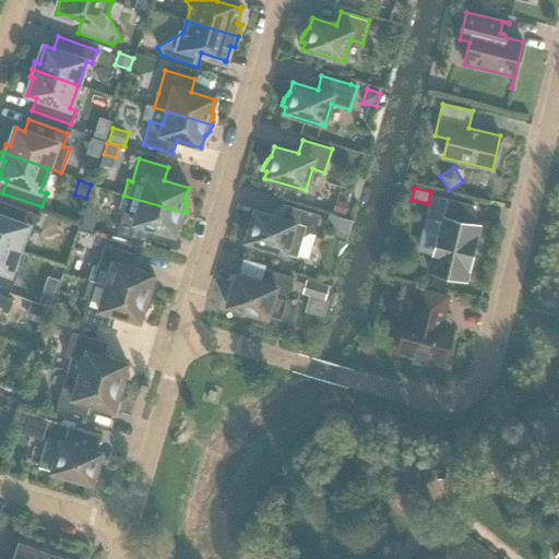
[(186,213),(123,195),(119,211),(123,212),(117,234),(146,242),(151,229),(175,236),(178,226),(180,223),(183,219),(185,216),(186,213)]
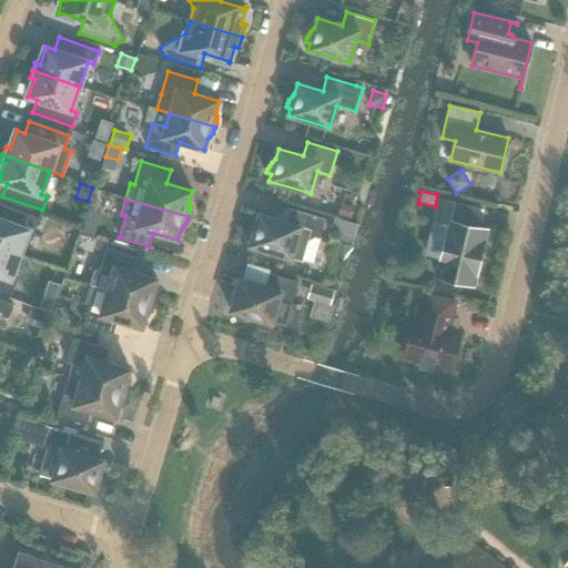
[(444,201),(439,221),(449,223),(436,275),(473,284),(486,231),(475,227),(479,210),(444,201)]
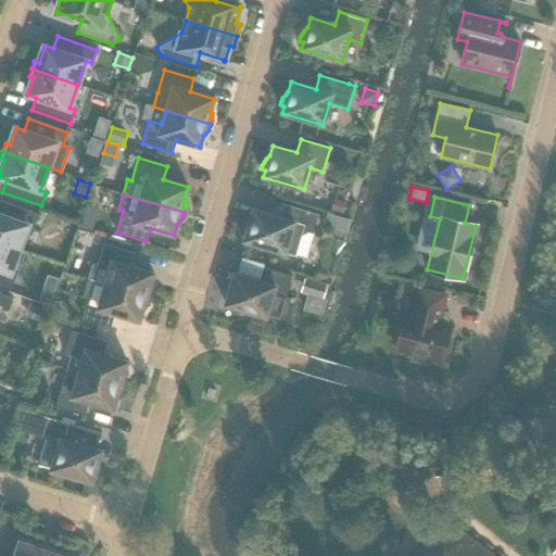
[(0,242),(19,249),(27,226),(34,228),(38,214),(0,200),(0,242)]
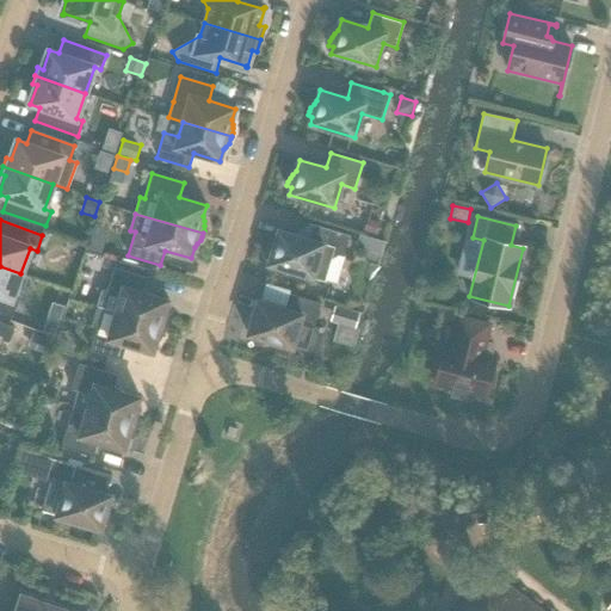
[(364,232),(376,235),(380,223),(368,220),(364,232)]
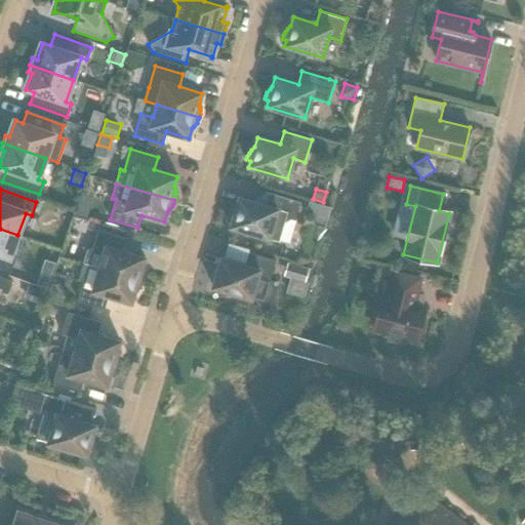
[(300,202),(266,192),(263,204),(239,198),(236,207),(234,210),(232,213),(230,216),(229,219),(233,220),(231,228),(279,242),(285,223),(291,219),(295,220),(300,202)]
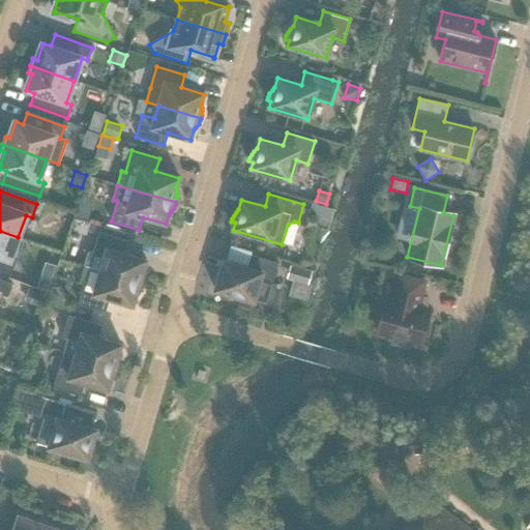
[(331,221),(334,209),(313,204),(310,215),(331,221)]
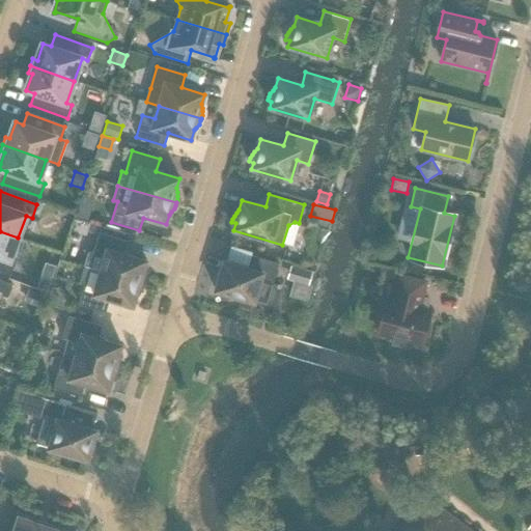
[(76,217),(88,221),(91,210),(79,205),(76,217)]
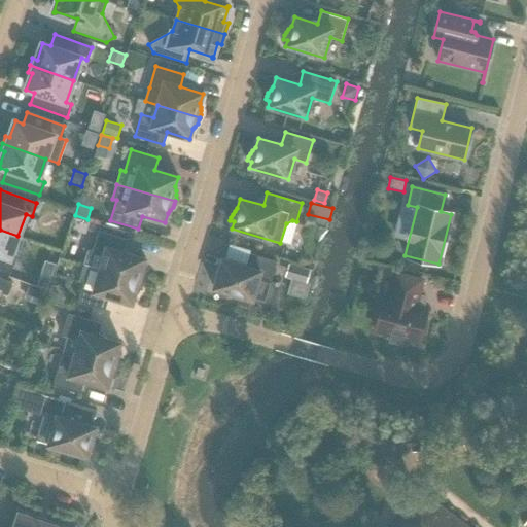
[(18,236),(0,230),(0,269),(11,273),(15,260),(9,257),(18,236)]
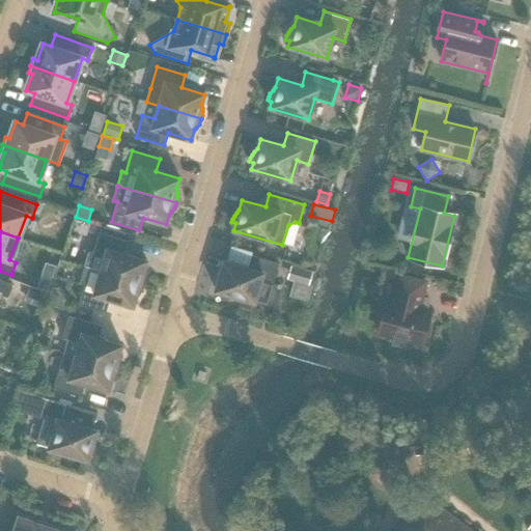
[(86,268),(143,285),(144,282),(144,278),(144,274),(143,271),(146,260),(123,254),(127,241),(99,233),(92,254),(89,253),(84,269),(86,269),(86,268)]
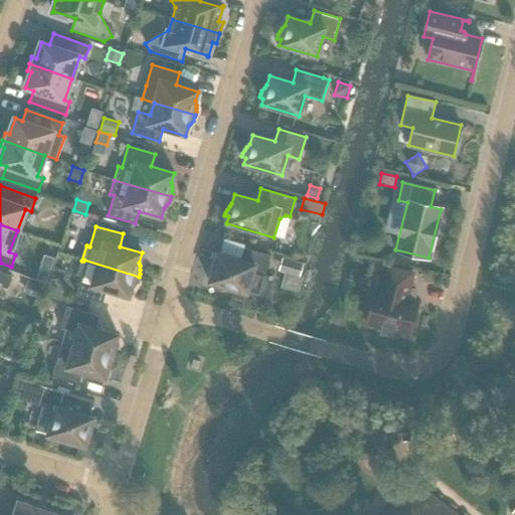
[(259,294),(271,255),(243,247),(239,260),(217,253),(208,283),(214,284),(213,288),(217,289),(220,289),(224,289),(228,288),(246,294),(247,291),(259,294)]
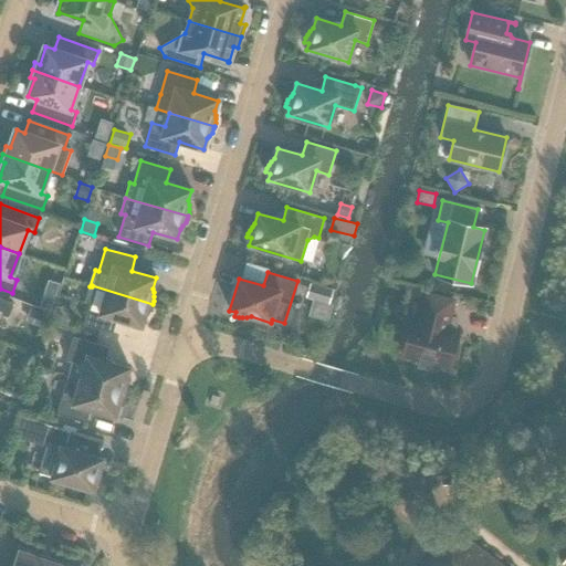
[(329,305),(333,291),(311,284),(306,299),(329,305)]
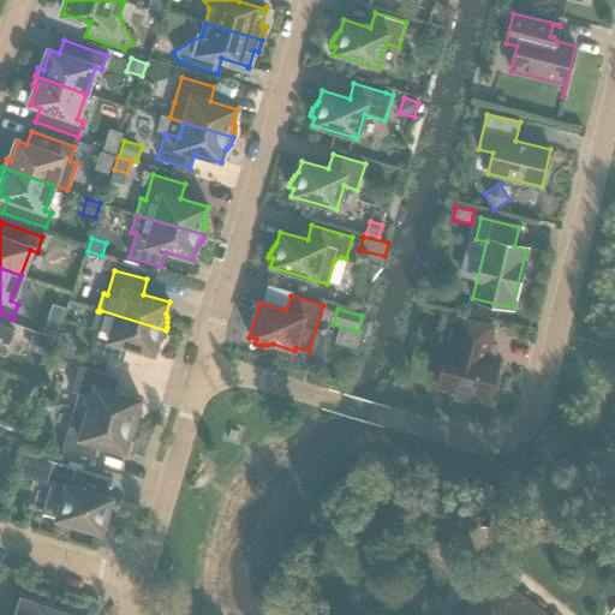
[(165,333),(166,330),(100,310),(100,311),(95,326),(99,327),(90,352),(123,362),(127,347),(154,354),(157,344),(160,340),(163,336),(165,333)]
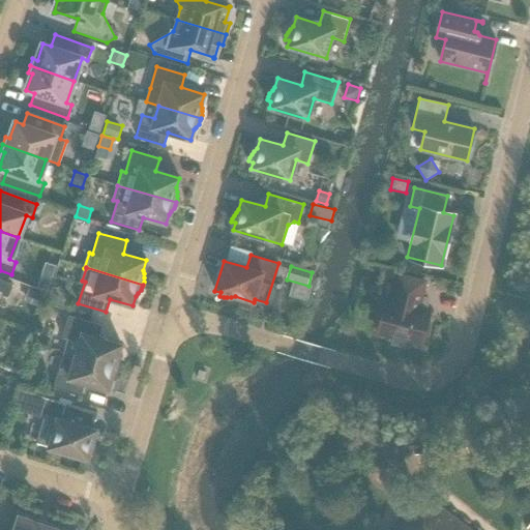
[(377,333),(393,336),(390,345),(405,349),(407,341),(421,344),(424,334),(428,335),(431,323),(428,322),(430,313),(415,310),(417,302),(419,302),(424,282),(399,274),(391,303),(384,302),(377,333)]
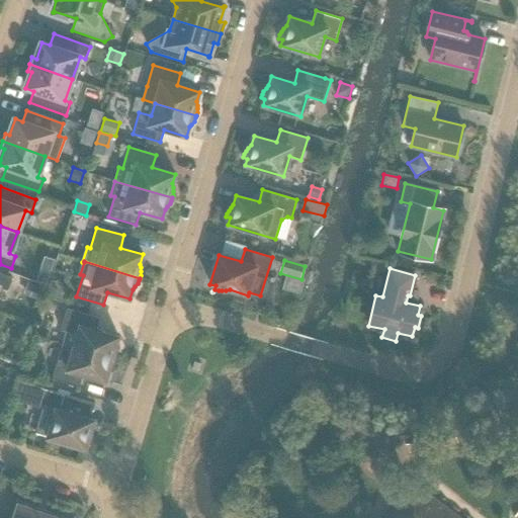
[(36,281),(47,284),(50,276),(39,272),(36,281)]
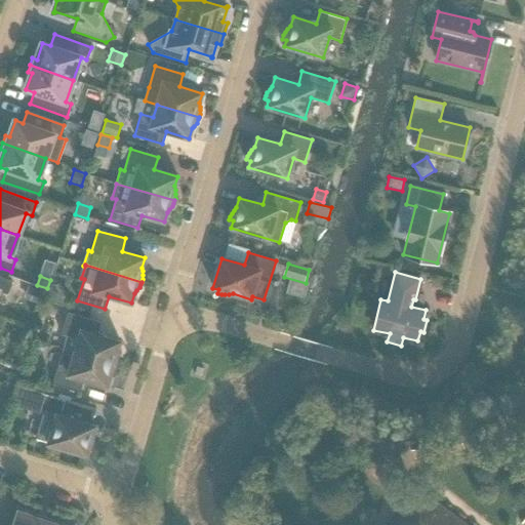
[(0,291),(7,294),(12,282),(0,277),(0,291)]
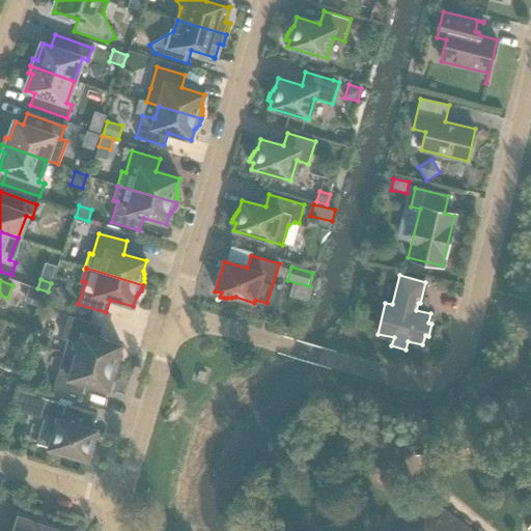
[(24,303),(40,308),(45,296),(28,289),(24,303)]
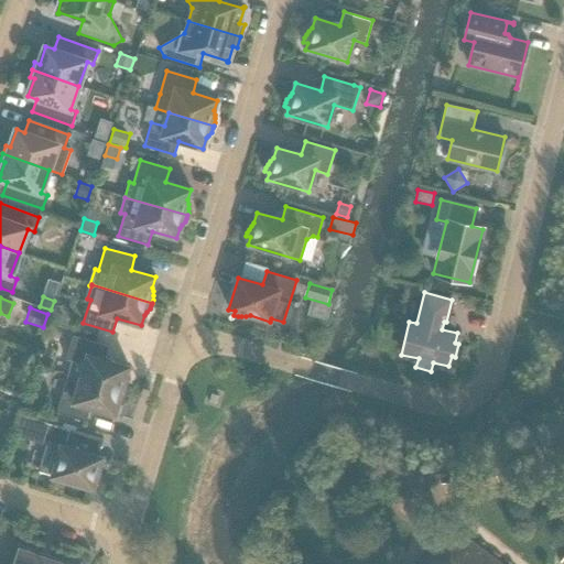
[(67,376),(126,392),(127,389),(127,384),(127,381),(126,377),(129,367),(105,359),(108,346),(73,336),(66,359),(84,365),(80,378),(67,375),(67,376)]
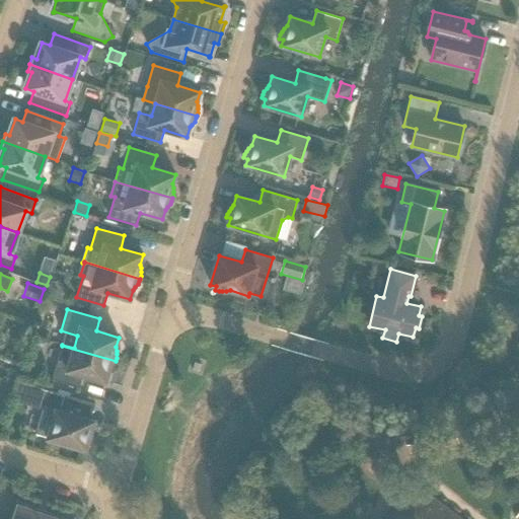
[(115,364),(116,361),(62,346),(52,379),(79,387),(83,375),(105,382),(108,373),(110,370),(114,367),(115,364)]
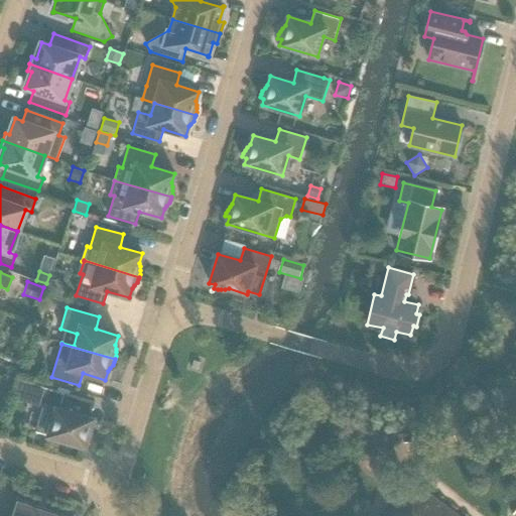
[(47,434),(47,436),(85,447),(87,441),(91,442),(92,438),(92,435),(92,431),(91,427),(94,418),(71,411),(76,396),(42,386),(37,403),(43,405),(36,430),(47,434)]
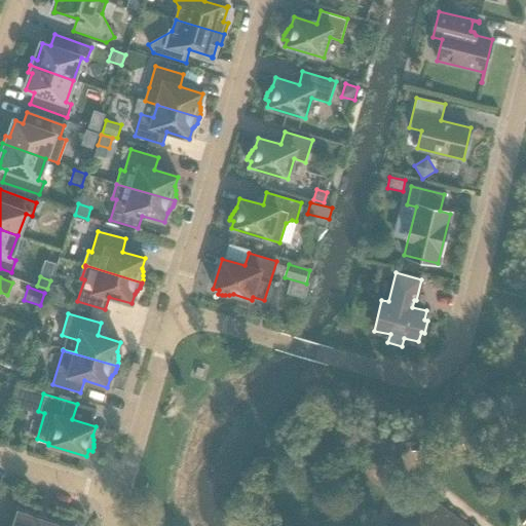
[(467,525),(423,492),(411,509),(407,505),(391,525),(467,525)]
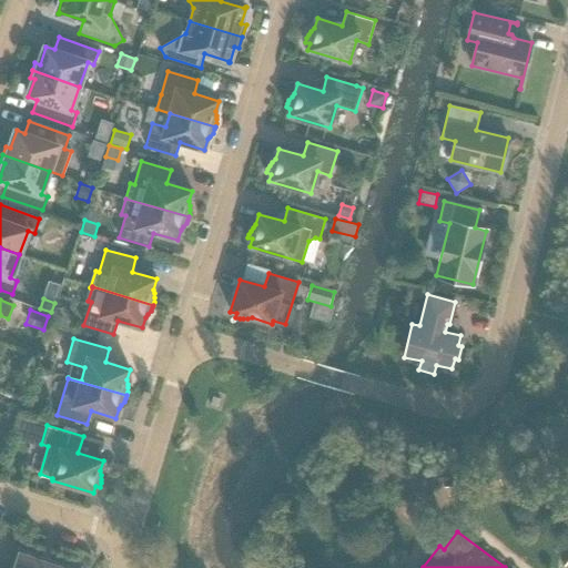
[(68,567),(19,550),(11,567),(68,567)]
